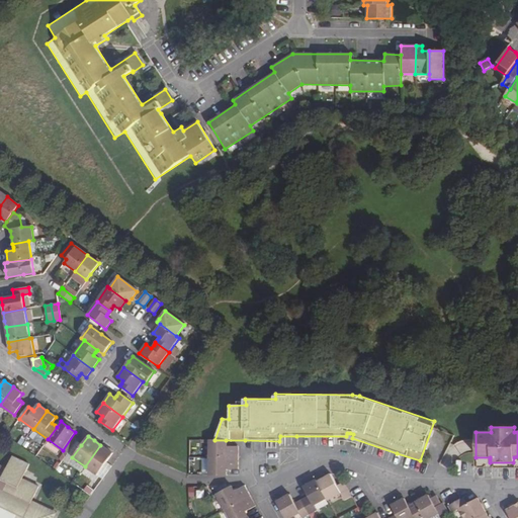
[(238,458),(238,446),(226,446),(226,443),(226,440),(214,440),(209,440),(209,458),(238,458)]
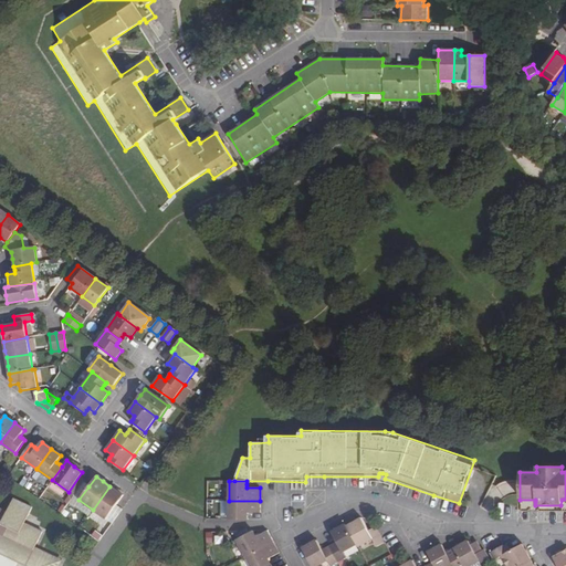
[(505,488),(492,481),(480,507),(493,514),(505,488)]
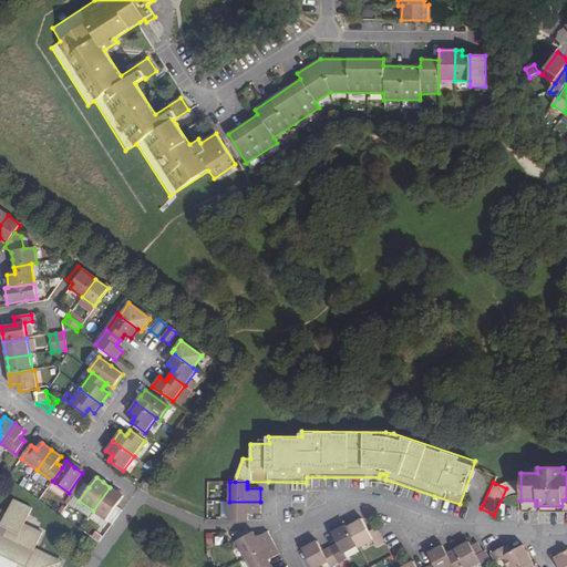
[(115,491),(110,487),(93,511),(105,519),(116,505),(123,496),(115,491)]
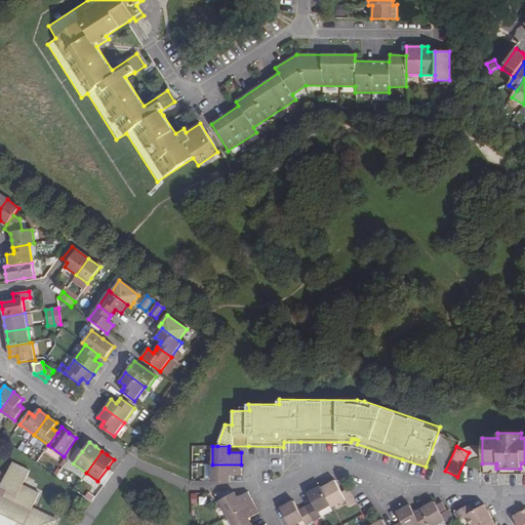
[(0,524),(46,524),(44,524),(48,515),(33,508),(39,493),(31,489),(18,493),(16,489),(22,487),(23,485),(29,471),(12,462),(6,474),(0,471),(0,524)]
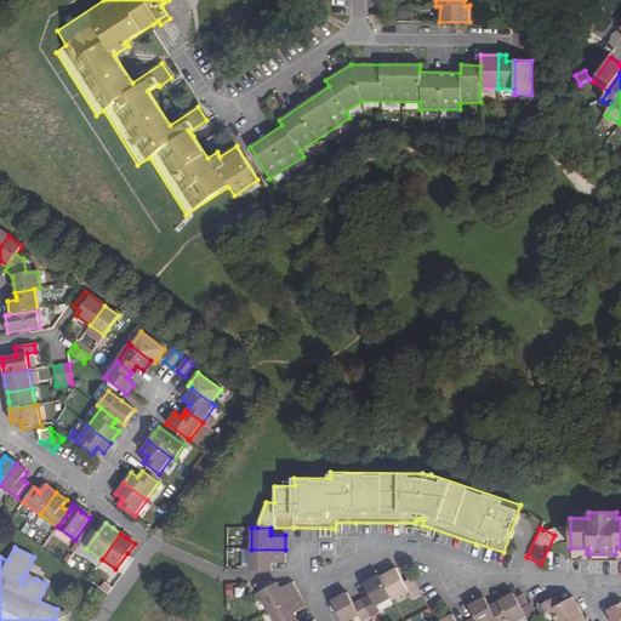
[(285,563),(285,550),(251,550),(251,570),(271,571),(271,567),(271,563),(285,563)]
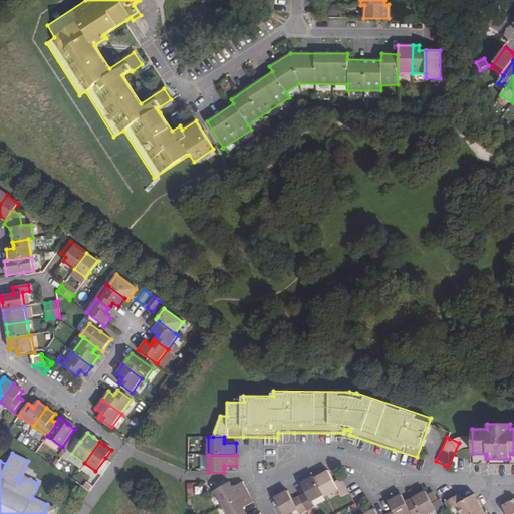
[(347,492),(339,478),(336,479),(333,481),(328,471),(314,478),(323,495),(325,497),(338,490),(341,496),(347,492)]
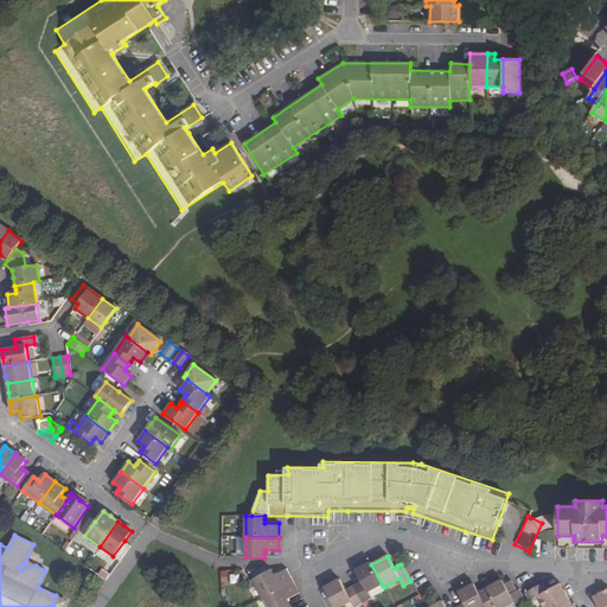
[(36,566),(26,561),(25,563),(19,566),(21,570),(36,566)]
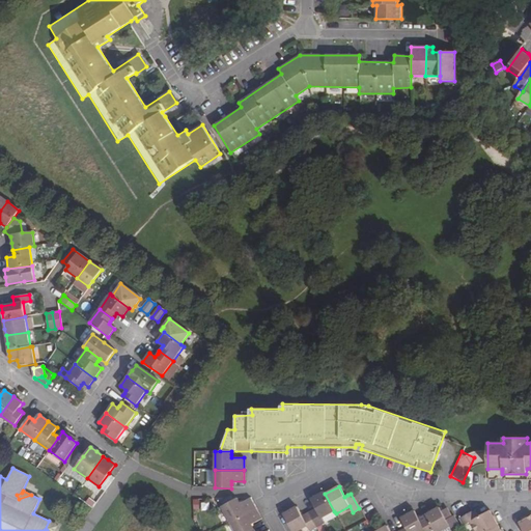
[(325,494),(324,492),(309,500),(314,508),(311,510),(308,512),(316,527),(324,523),(320,518),(334,511),(325,494)]
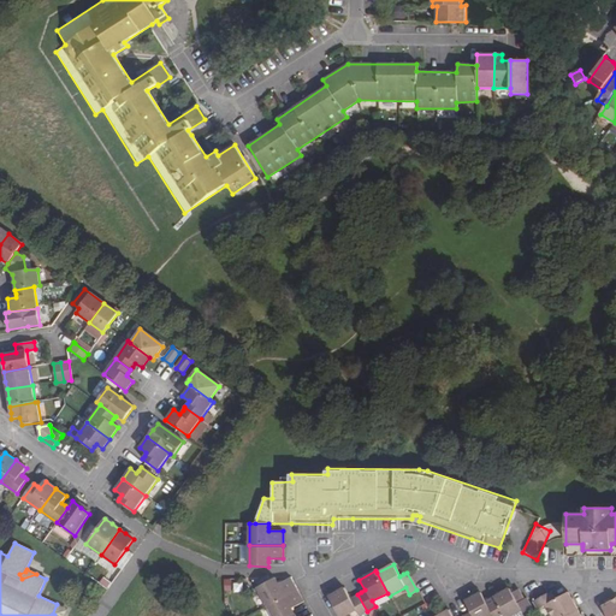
[(296,591),(290,580),(278,586),(277,582),(274,579),(258,588),(268,606),(296,591)]
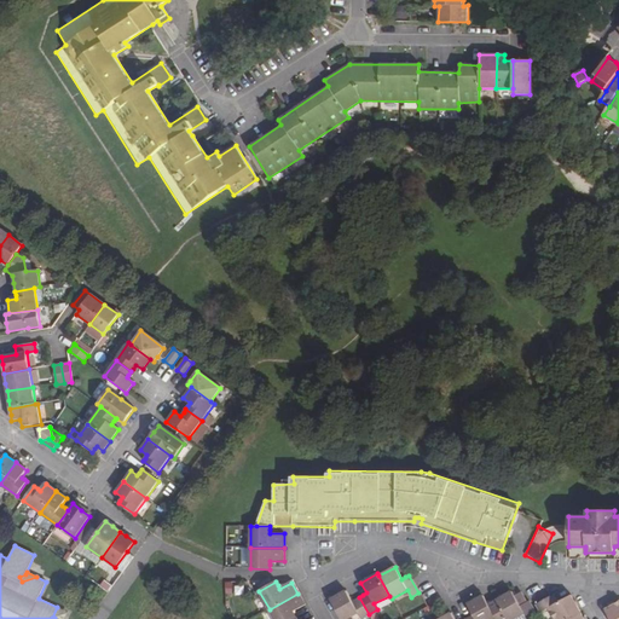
[(369,614),(359,597),(354,600),(352,601),(346,591),(330,600),(341,618),(346,618),(358,613),(362,618),(369,614)]
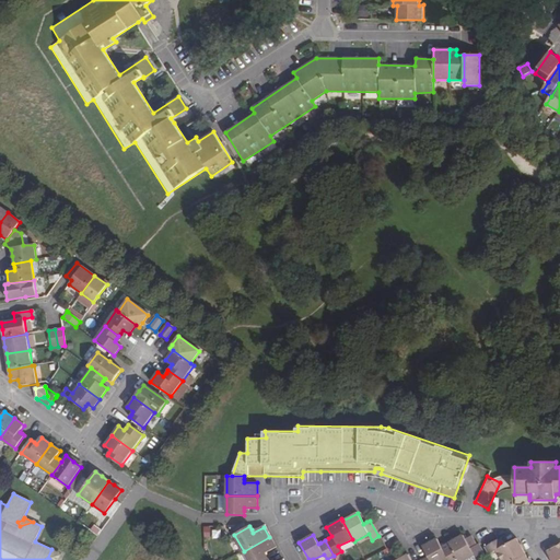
[(465,539),(463,535),(447,544),(451,549),(448,551),(444,553),(447,559),(464,559),(474,555),(465,539)]
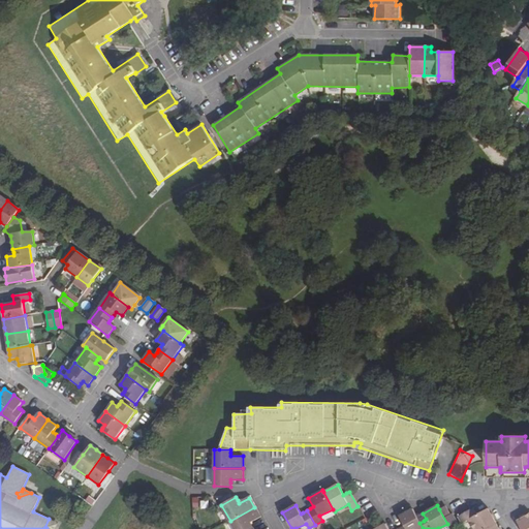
[(444,506),(439,509),(447,524),(449,526),(457,522),(455,520),(452,514),(449,515),(444,506)]
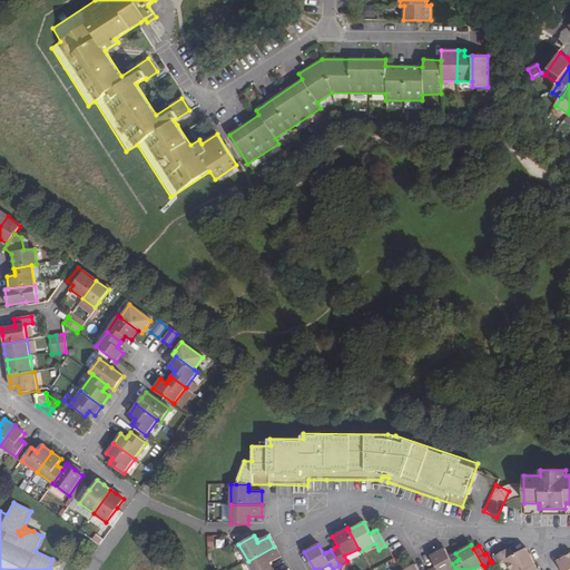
[(281,558),(274,547),(248,561),(252,569),(272,569),(271,567),(269,563),(281,558)]
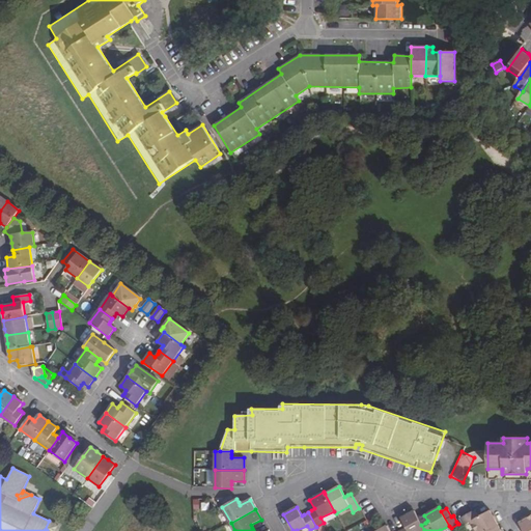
[(421,525),(414,510),(399,520),(404,528),(401,529),(398,530),(422,530),(424,530),(421,525)]
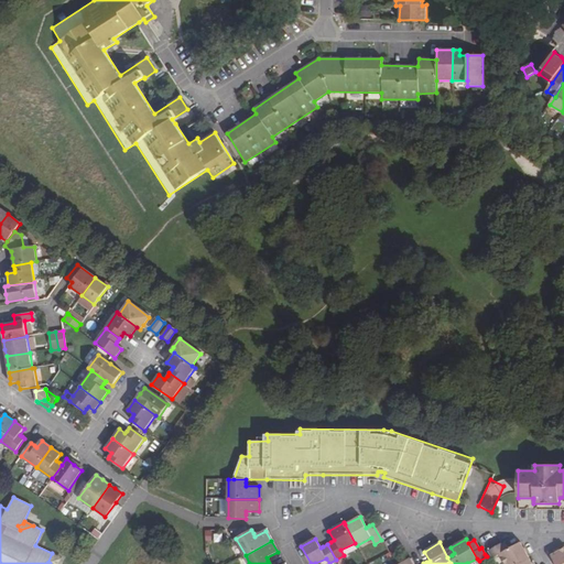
[(524,550),(520,543),(508,549),(503,542),(488,551),(492,559),(500,555),(505,563),(516,563),(529,557),(524,550)]
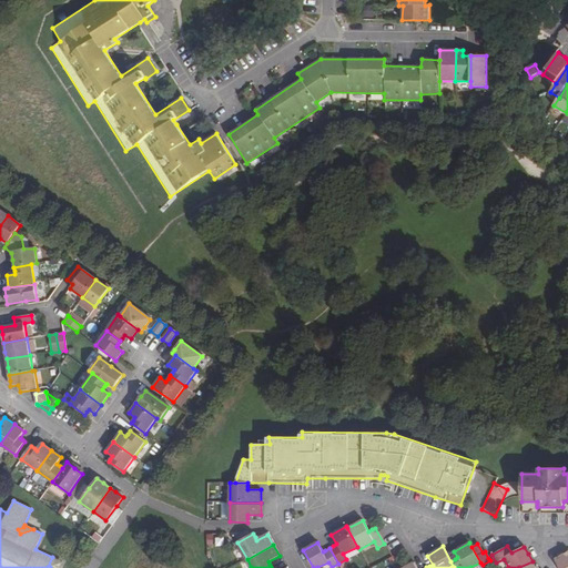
[(567,567),(567,551),(556,559),(559,567),(567,567)]
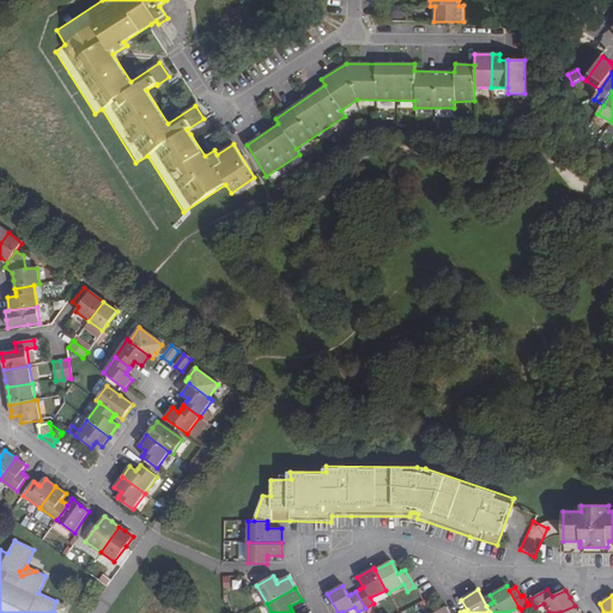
[(64,612),(67,606),(56,601),(52,612),(54,612),(64,612)]
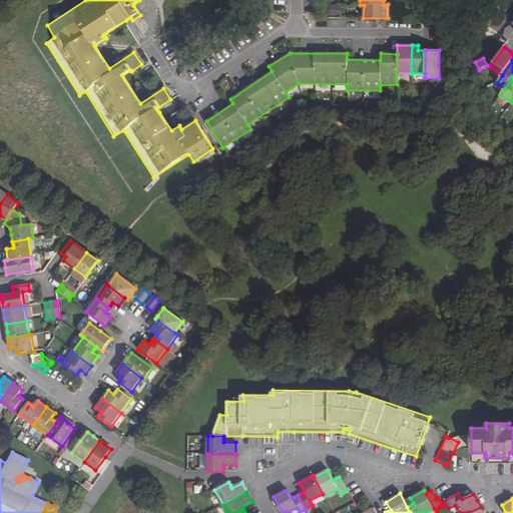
All buildings are outlined.
